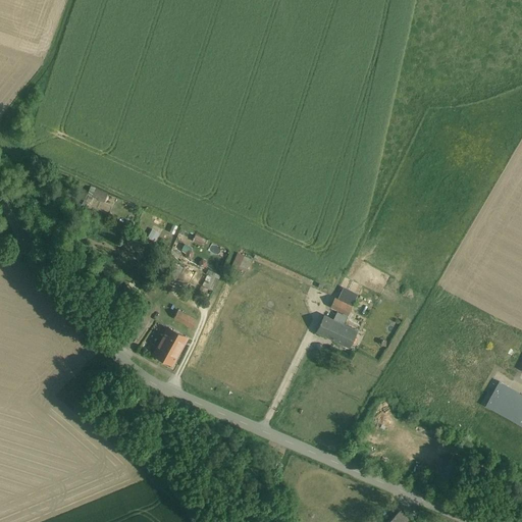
[(96,188),(92,196),(105,202),(109,193),(96,188)]
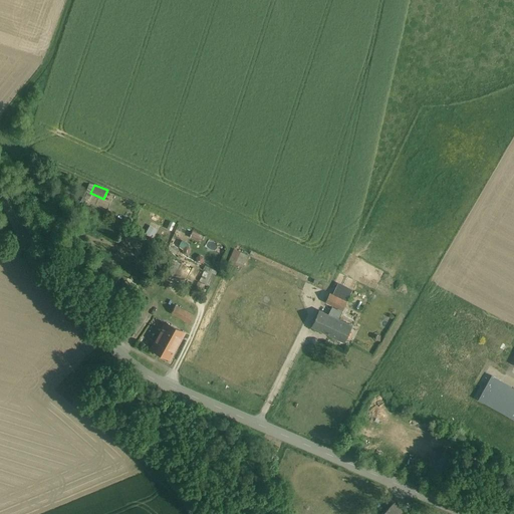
[(98,205),(101,199),(90,194),(87,200),(98,205)]
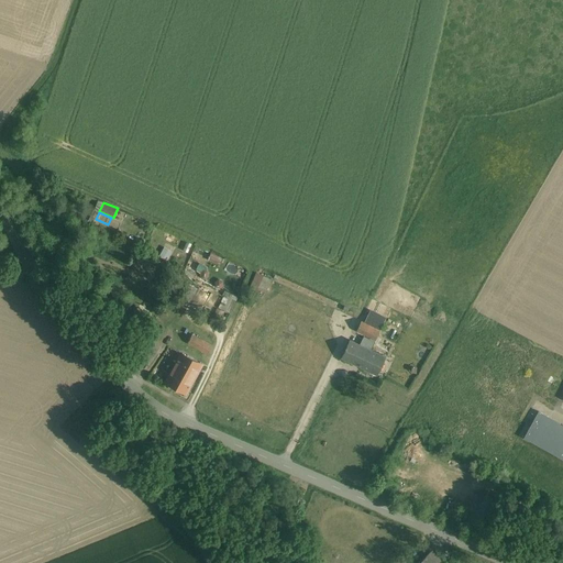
[(223,256),(209,250),(206,257),(220,264),(223,256)]
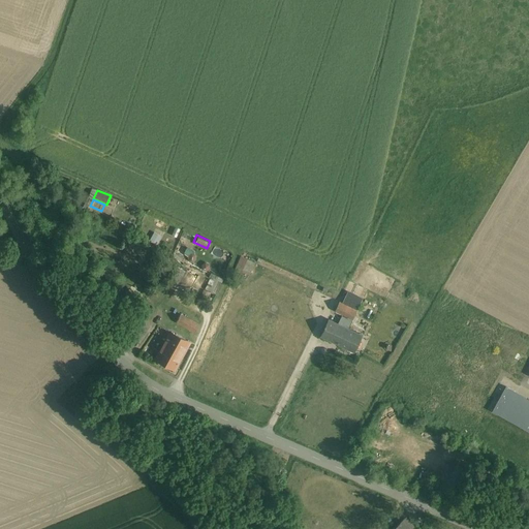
[(145,249),(133,242),(129,248),(141,255),(145,249)]
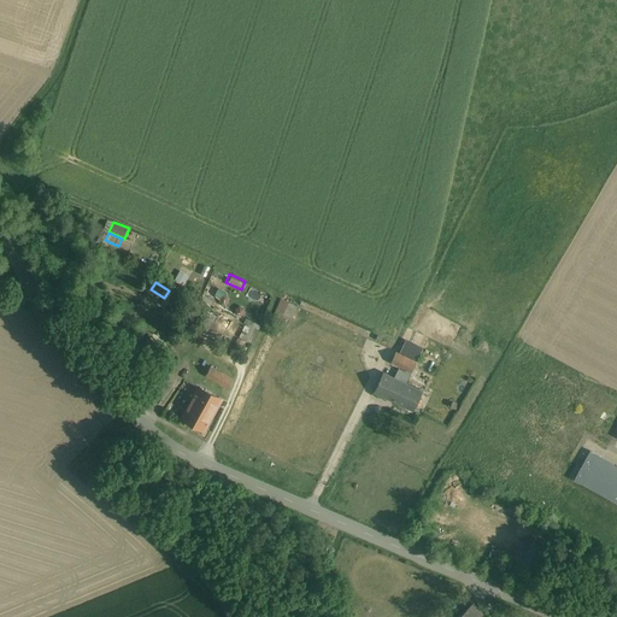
[(297,307),(281,300),(276,311),(280,313),(292,318),(297,307)]
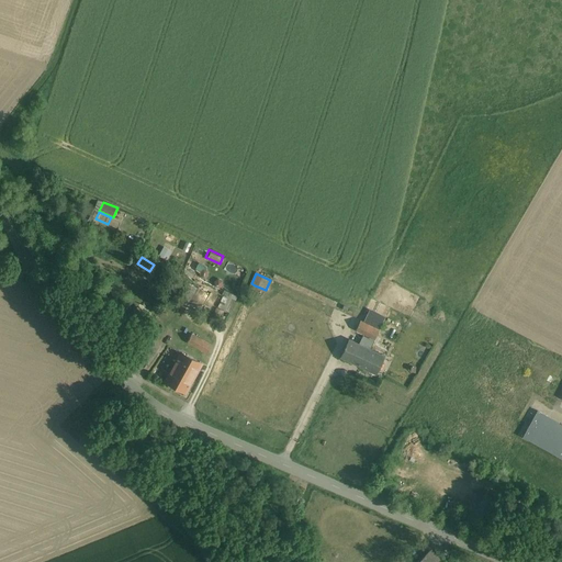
[(213,289),(198,282),(191,279),(186,290),(209,300),(213,289)]
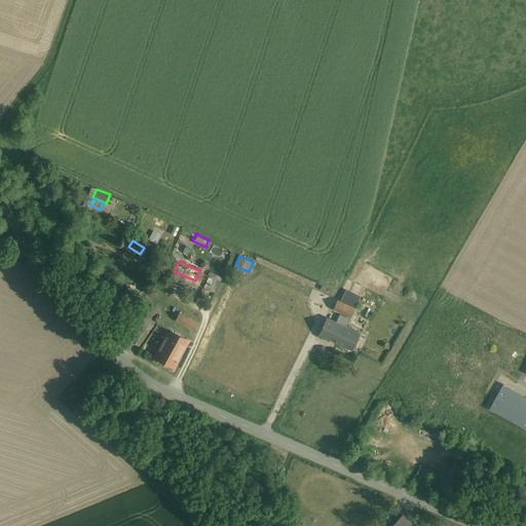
[(209,267),(196,296),(204,299),(209,289),(213,291),(218,278),(220,279),(222,274),(214,269),(213,269),(209,267)]
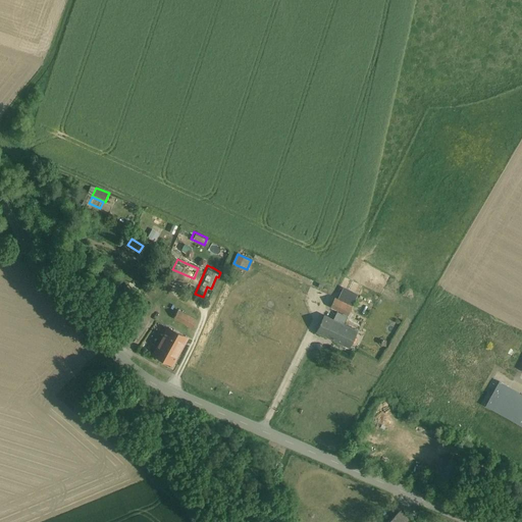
[(353,307),(334,299),(330,307),(344,313),(348,315),(353,307)]
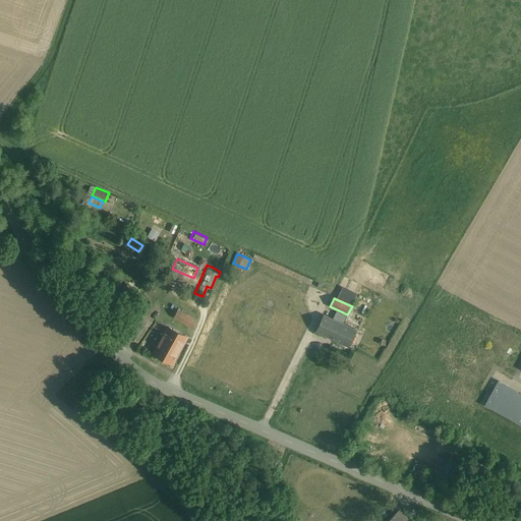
[(195,316),(176,308),(172,319),(190,327),(195,316)]
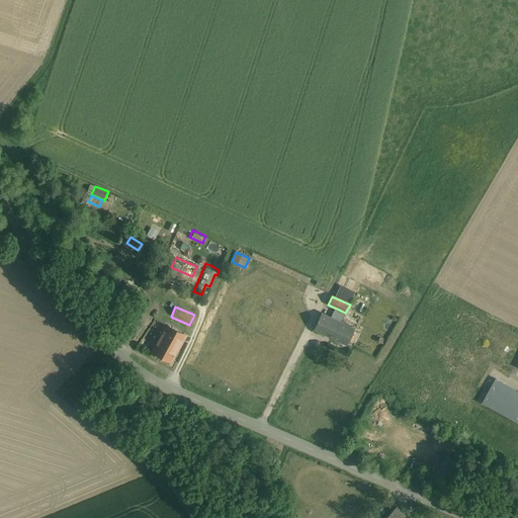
[(340,313),(335,310),(331,318),(341,323),(345,313),(341,311),(340,313)]
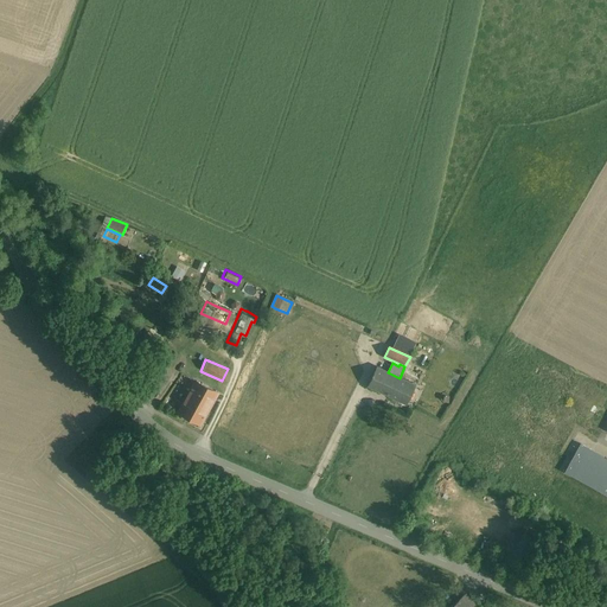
[(388,372),(377,368),(368,387),(407,406),(416,385),(400,378),(388,372)]
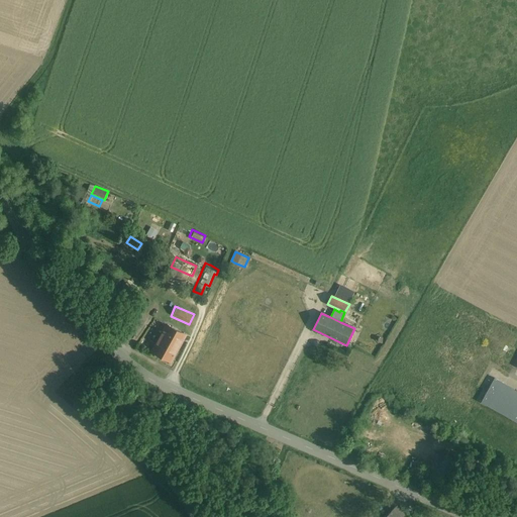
[(185,334),(167,324),(152,350),(171,360),(185,334)]
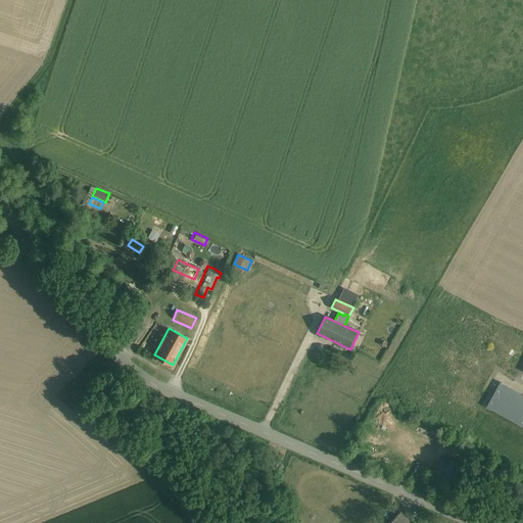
[(522,395),(500,383),(486,408),(522,427),(522,395)]
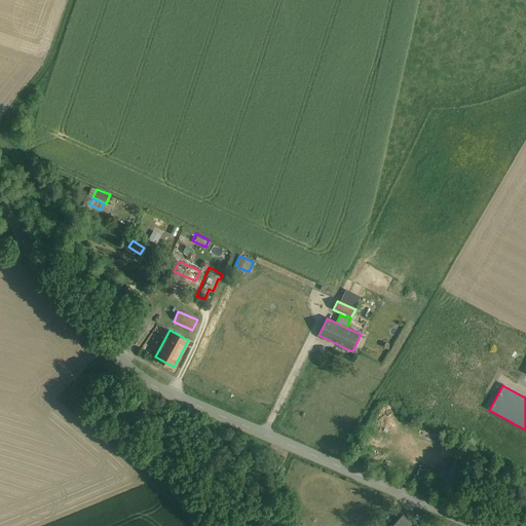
[(407,524),(401,517),(390,525),(412,525),(410,522),(407,524)]
